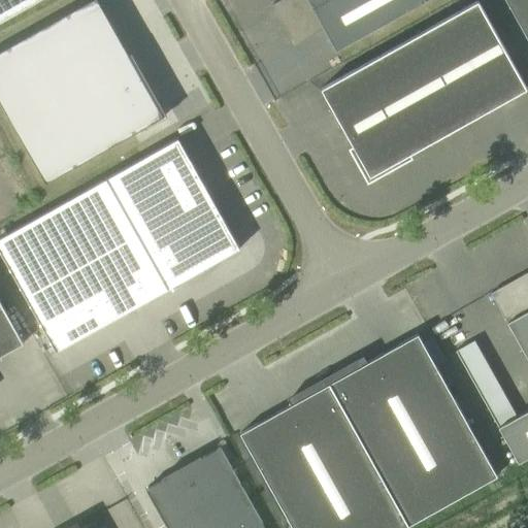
[(0,0),(0,21),(36,0),(0,0)]
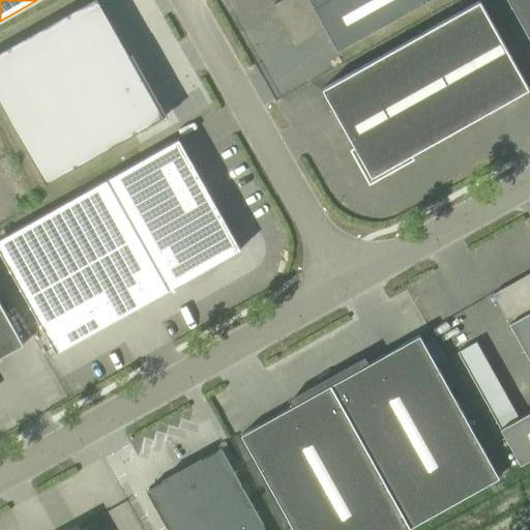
[(0,101),(47,183),(146,126),(146,127),(168,115),(131,52),(129,53),(98,0),(87,0),(0,50),(0,101)]
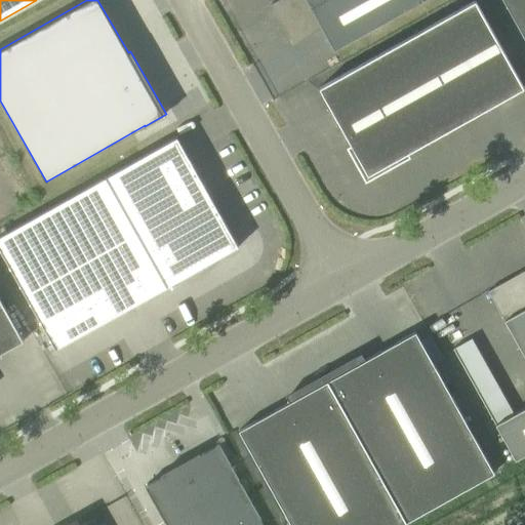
[(275,0),(271,3),(293,43),(314,32),(313,30),(321,26),(334,49),(422,0),(275,0)]
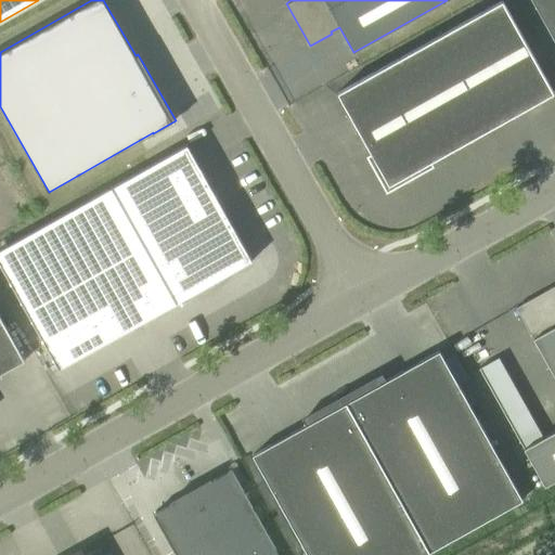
[(434,165),(431,160),(554,92),(502,0),(337,92),(371,153),(366,155),(387,192),(434,165)]
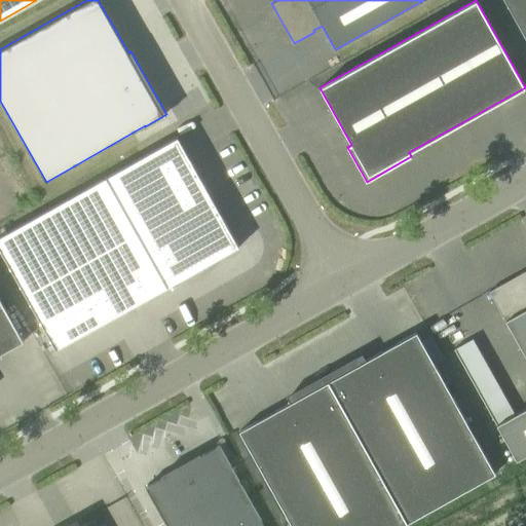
[(525,0),(503,0),(525,39),(525,0)]
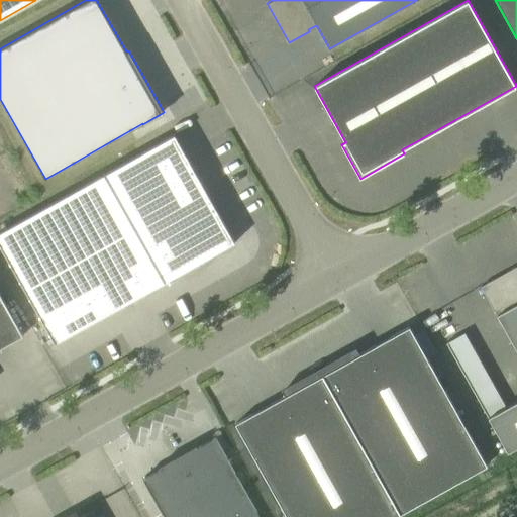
[(174,134),(103,175),(124,211),(194,172),(174,134)]
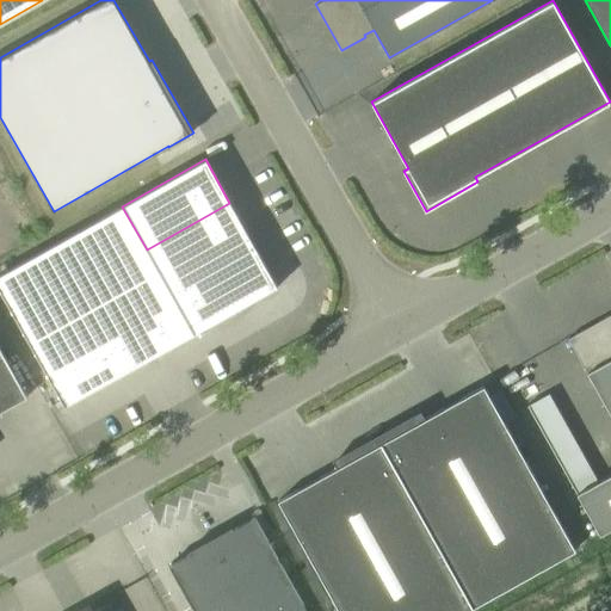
[(229,203),(147,250),(170,291),(253,244),(229,203)]
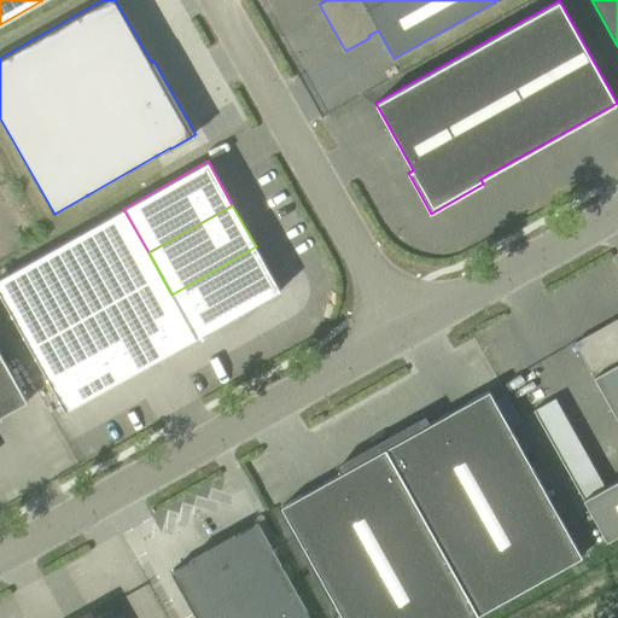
[(82,232),(153,361),(196,338),(172,295),(149,252),(123,209),(82,232)]
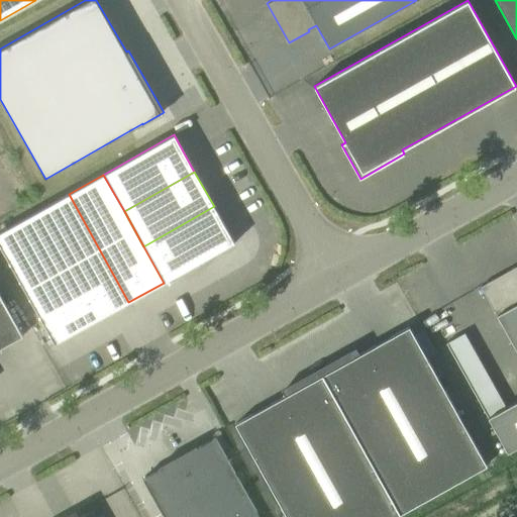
[(69,194),(33,214),(94,322),(128,302),(69,194)]
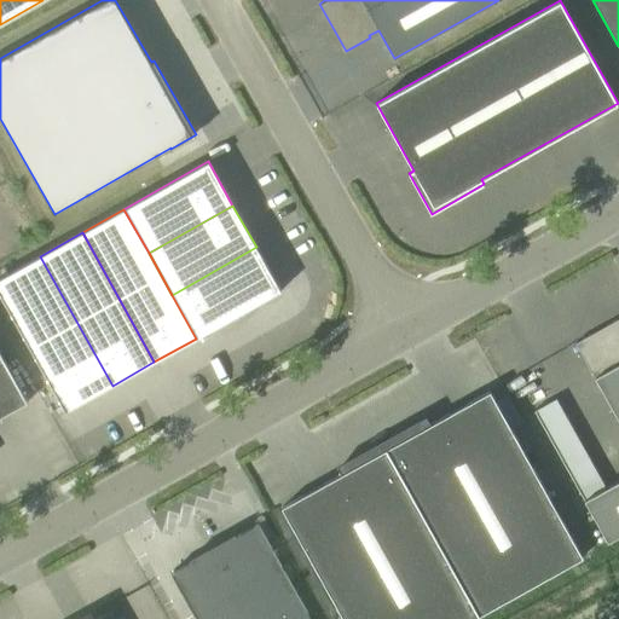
[(256,247),(172,295),(196,339),(281,290),(256,247)]
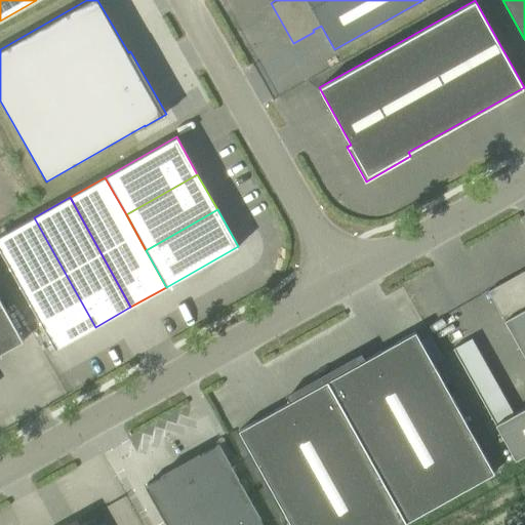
[(95,327),(34,217),(0,236),(0,249),(55,349),(95,327)]
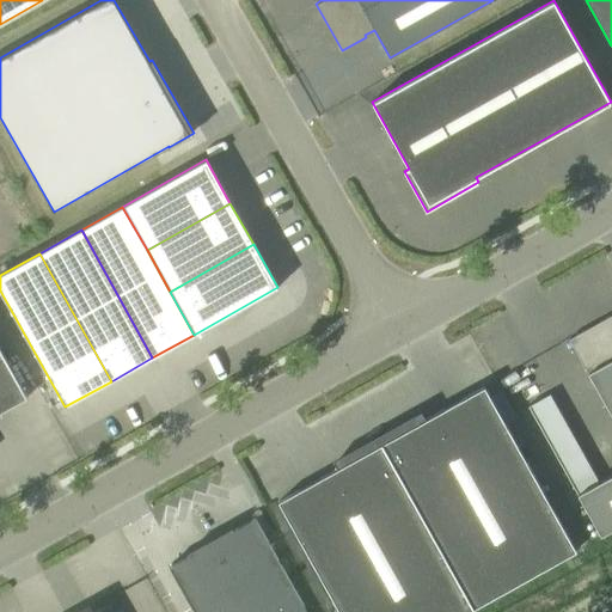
[(587,352),(579,356),(611,416),(611,475),(577,495),(600,537),(611,530),(611,314),(577,335),(587,352)]
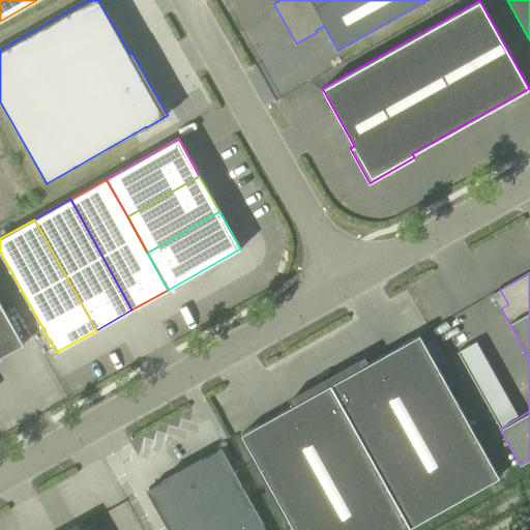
[(0,356),(24,344),(0,301),(0,356)]
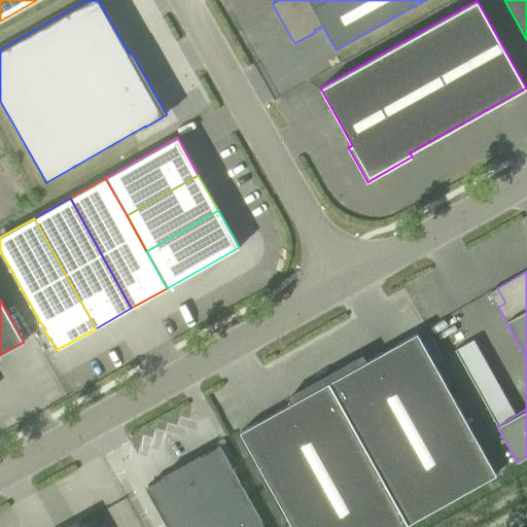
[(328,382),(408,524),(496,475),(417,332),(366,361),(364,358),(361,359),(363,362),(328,382)]
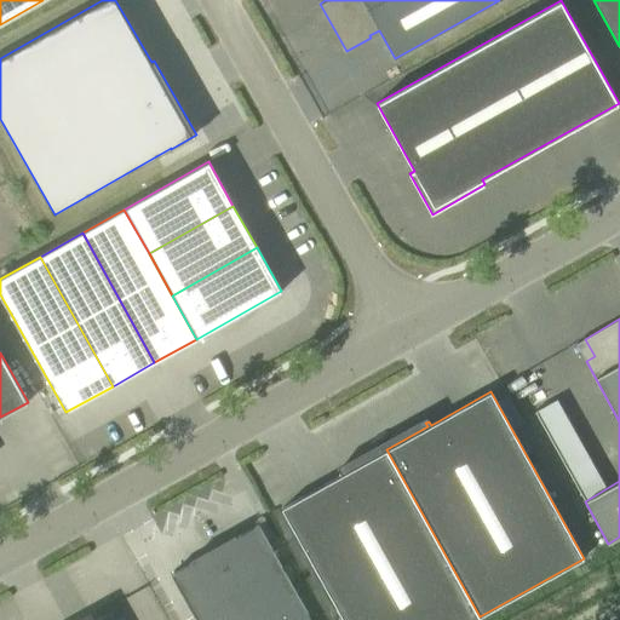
[(339,471),(342,475),(282,507),(344,619),(472,619),(480,616),(386,449),(345,472),(343,469),(339,471)]
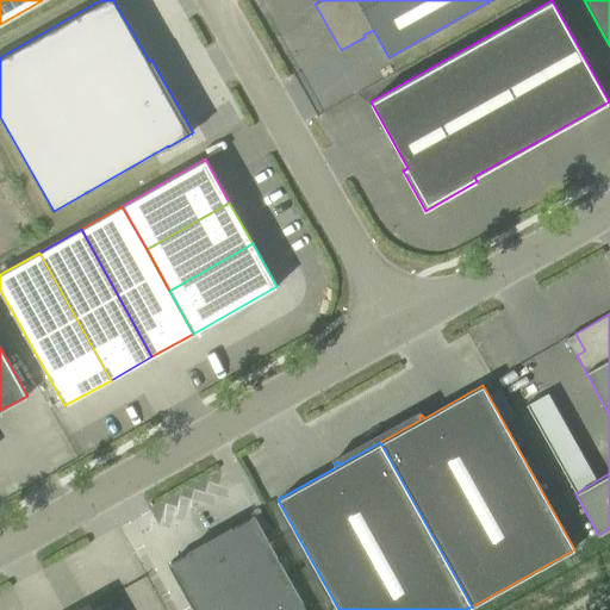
[(210,537),(250,609),(306,609),(254,516),(232,528),(231,526),(228,527),(230,530),(213,540),(211,536),(210,537)]
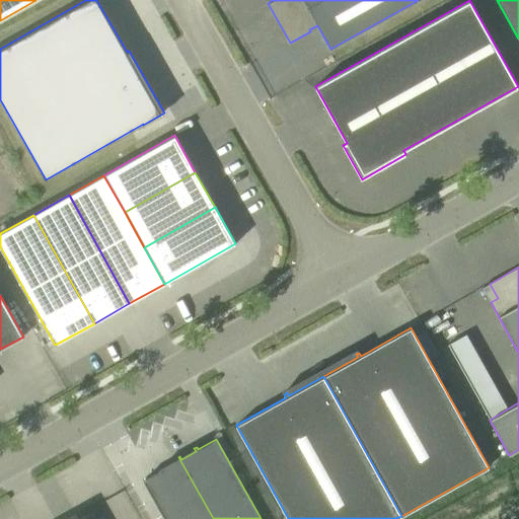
[(165,518),(213,518),(178,457),(176,458),(178,460),(164,468),(163,465),(160,467),(161,469),(143,479),(165,518)]
